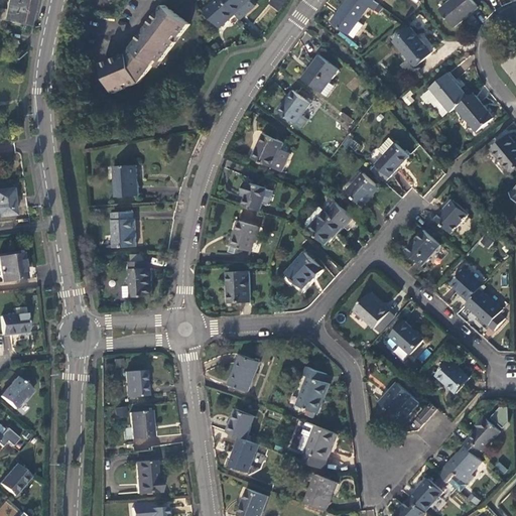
[(6,21),(28,26),(34,0),(7,0),(5,12),(0,10),(0,31),(3,32),(6,21)]
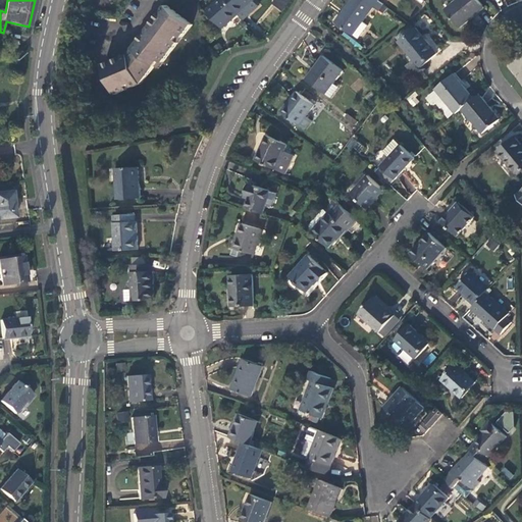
[(218,0),(207,11),(217,22),(221,28),(225,24),(238,14),(224,0),(218,0)]
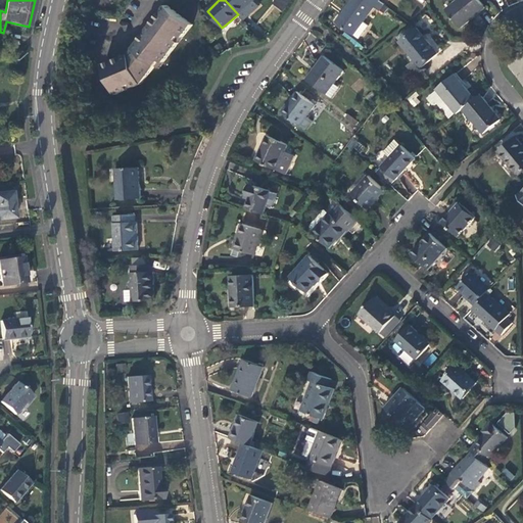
[(252,0),(225,0),(238,14),(243,19),(258,6),(252,0)]
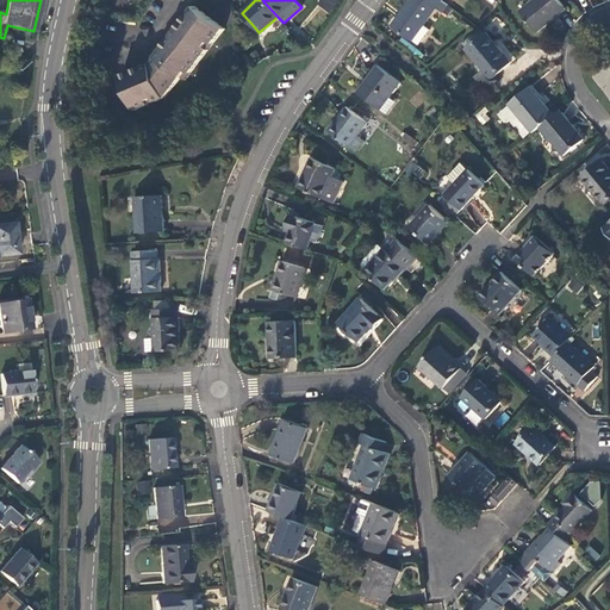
[(318,0),(316,6),(332,13),(337,0),(318,0)]
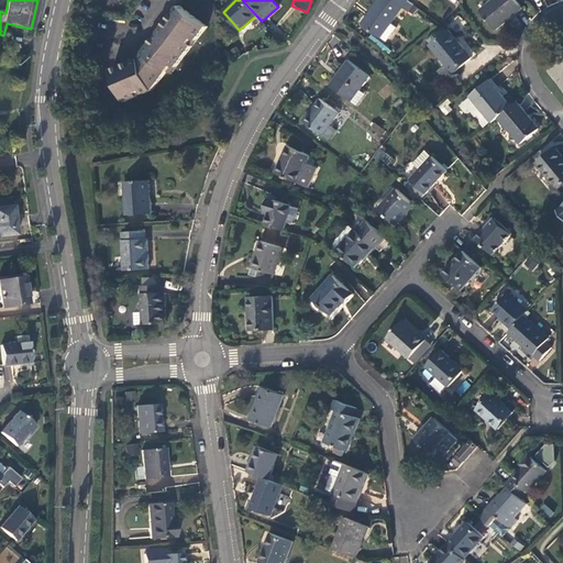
[(406,7),(410,0),(378,0),(362,23),(381,36),(382,35),(386,39),(397,25),(392,22),(404,6),(406,7)]
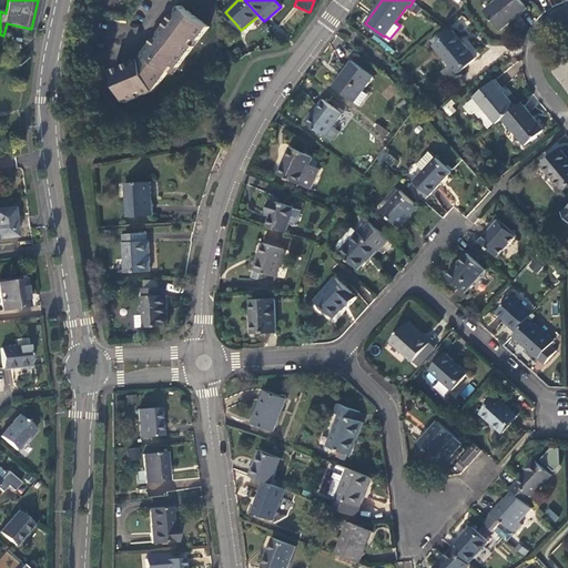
[(527,6),(521,0),(495,0),(485,9),(500,28),(527,6)]
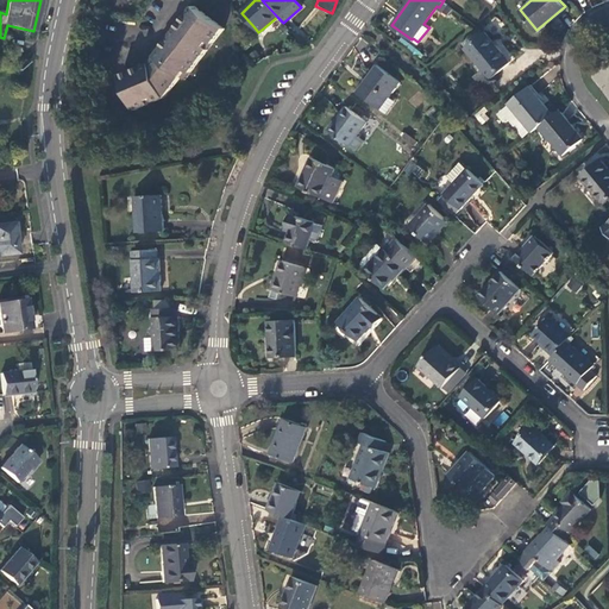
[(133,108),(164,96),(180,75),(183,79),(223,27),(194,5),(154,56),(152,60),(150,61),(145,63),(119,74),(133,108)]
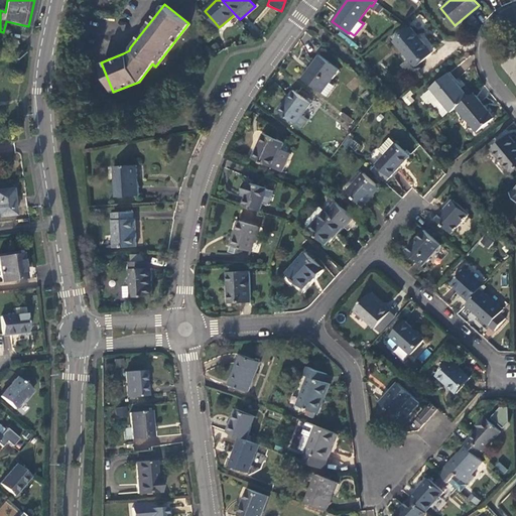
[(431,50),(411,26),(395,39),(415,65),(431,50)]
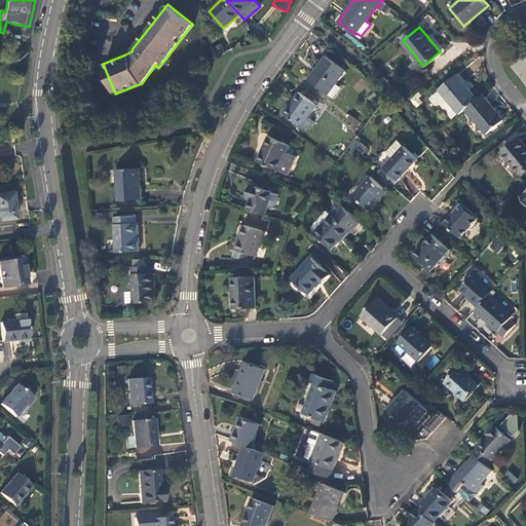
[(345,71),(325,55),(307,79),(328,95),(336,83),(345,71)]
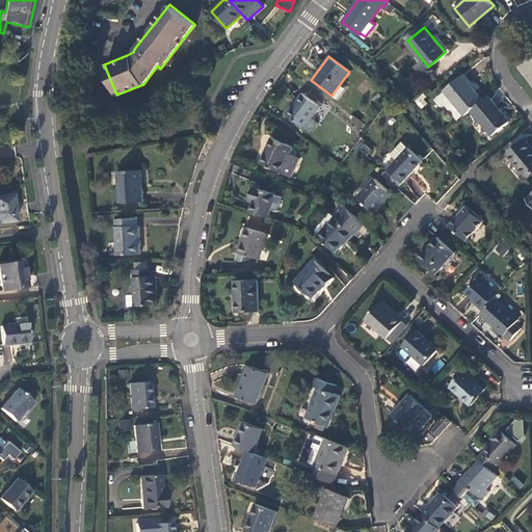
[(445,88),(464,113),(471,109),(483,99),(462,73),(445,88)]
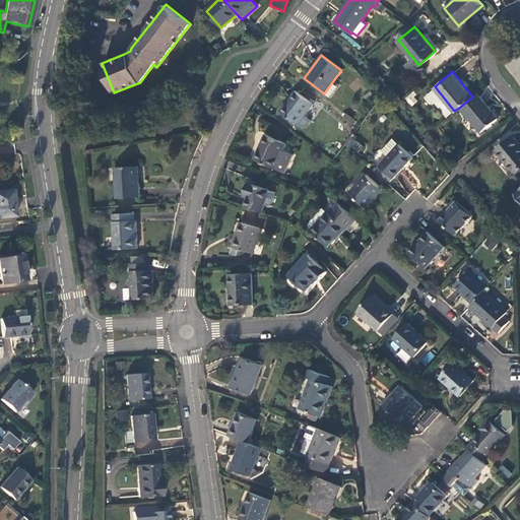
[(337,86),(332,82),(324,93),(329,96),(337,86)]
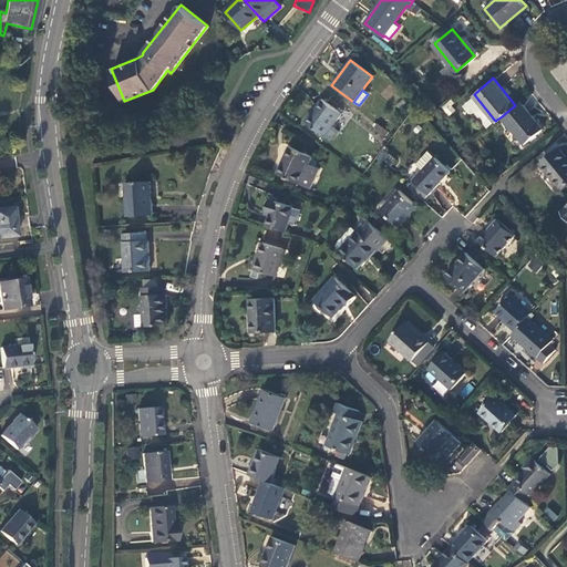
[(340,112),(321,99),(305,121),(331,140),(338,130),(331,124),(340,112)]
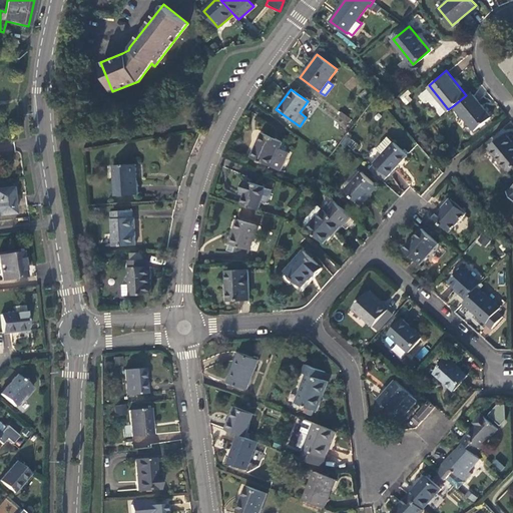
[(400,95),(405,104),(413,100),(408,91),(400,95)]
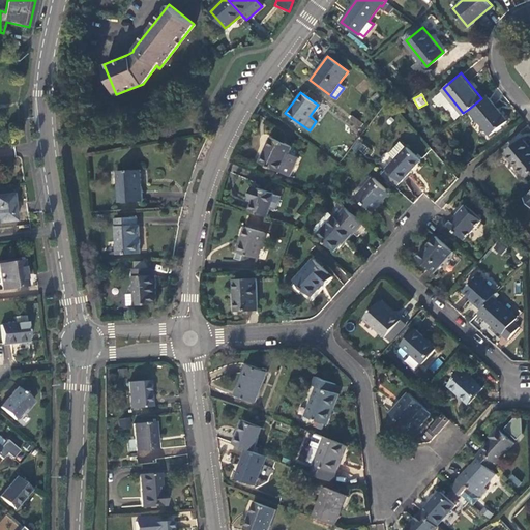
[(507,119),(487,94),(481,98),(469,109),(490,134),(507,119)]
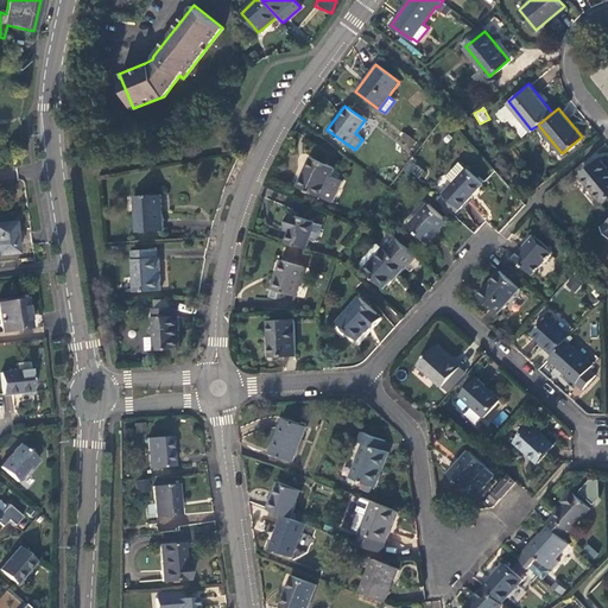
[(410,151),(417,141),(404,132),(397,140),(410,151)]
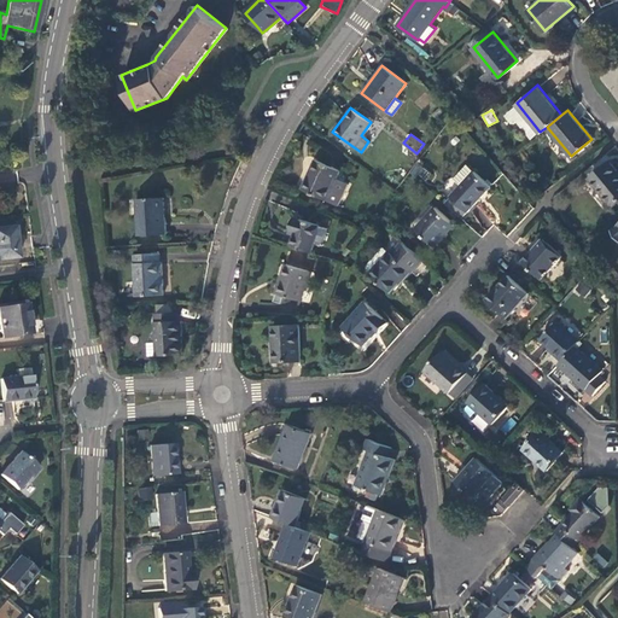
[(303,188),(339,204),(349,184),(338,178),(342,170),(318,158),(303,188)]
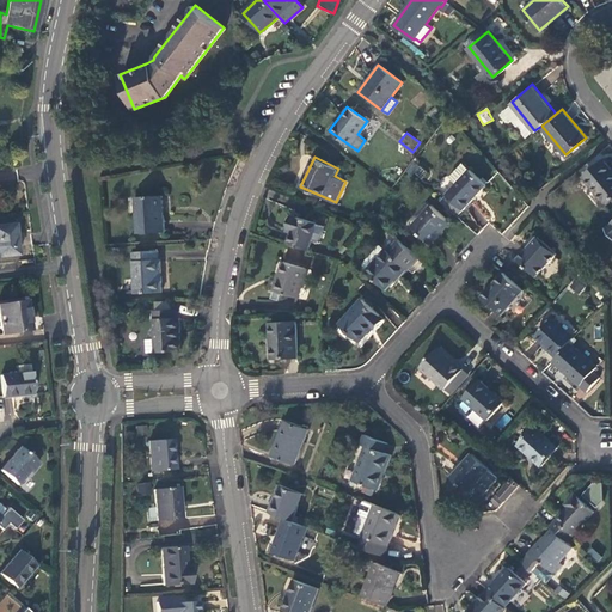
[(611,169),(604,159),(585,175),(606,202),(611,197),(611,169)]
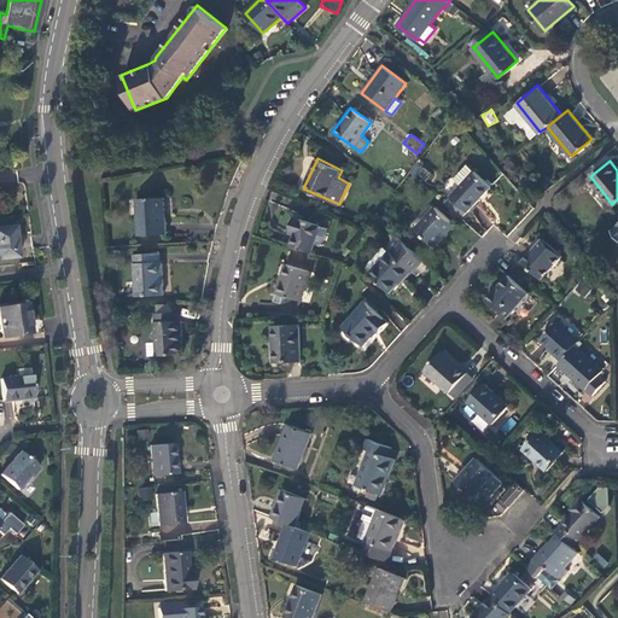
[(461,184),(444,202),(460,217),(490,185),(466,163),(454,176),(461,184)]
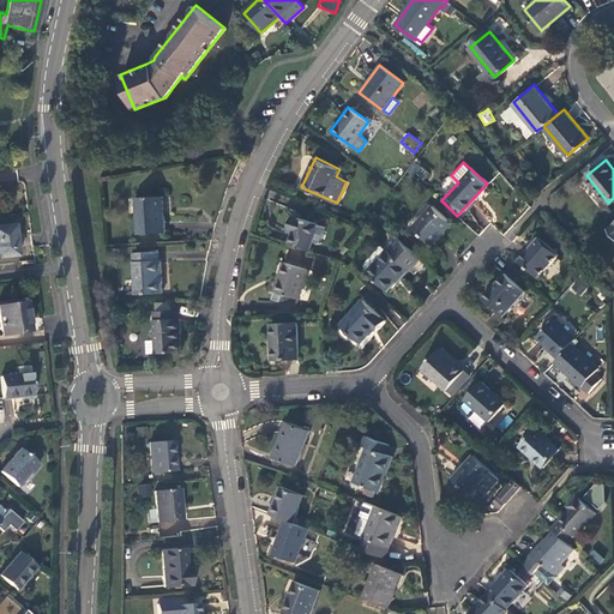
[(162,194),(134,197),(137,233),(164,232),(162,194)]
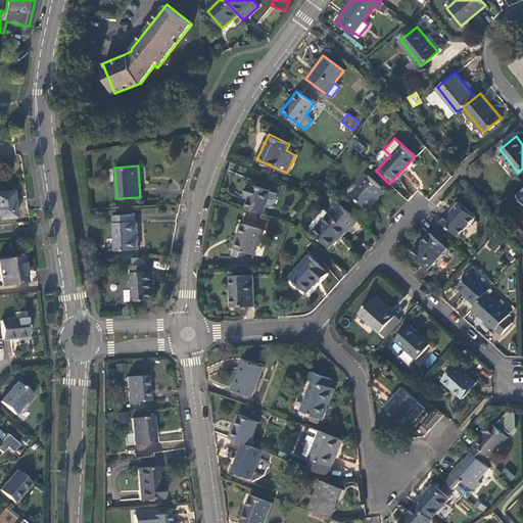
[(384,189),(369,175),(352,193),(368,207),(384,189)]
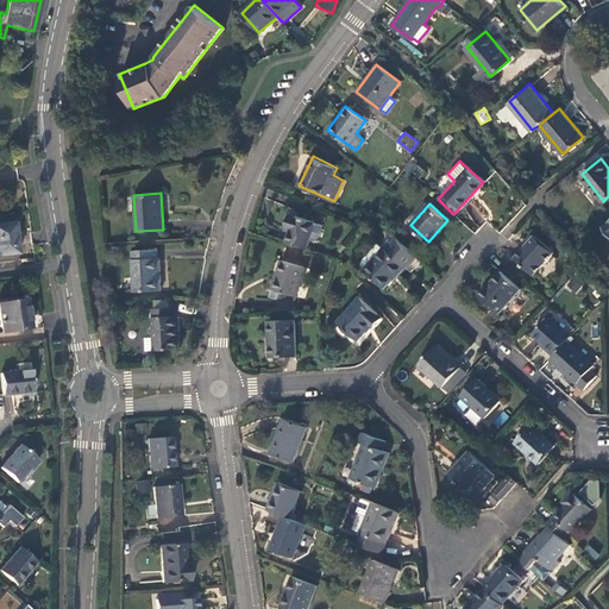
[(292,227),(287,243),(307,248),(309,239),(319,242),(324,224),(289,213),(286,226),(292,227)]
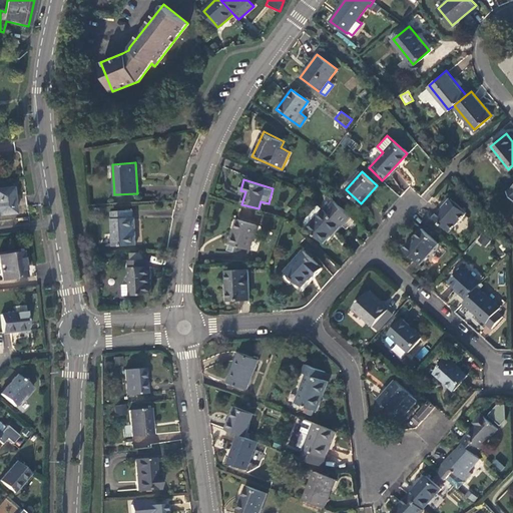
[(12,187),(0,188),(0,214),(15,213),(12,187)]
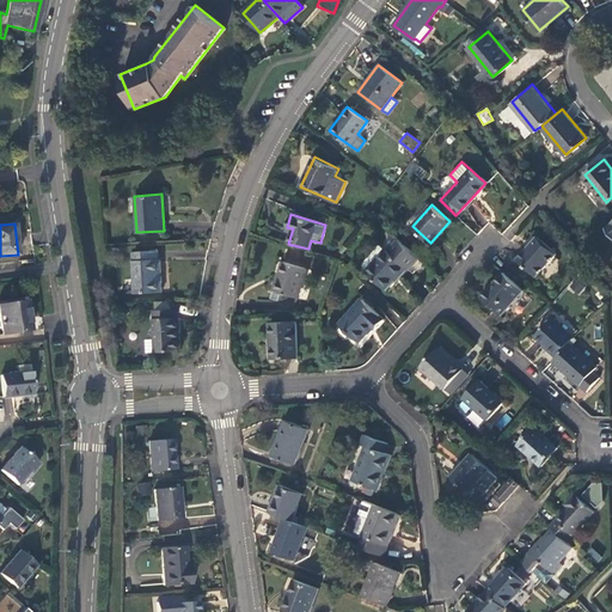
[(557,252),(538,236),(518,257),(537,275),(557,252)]
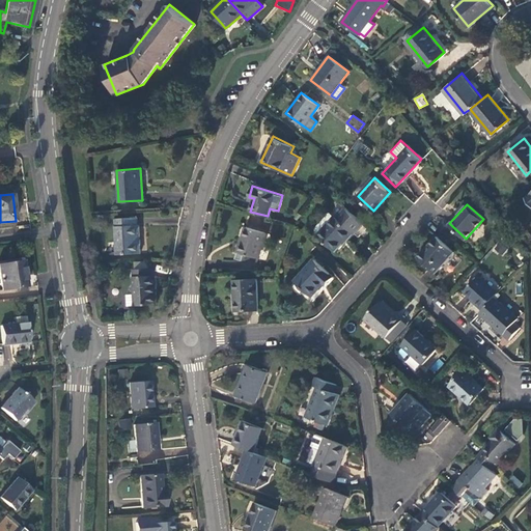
[(312,228),(335,250),(346,236),(347,238),(353,232),(354,232),(363,223),(344,206),(336,216),(335,215),(330,210),(312,228)]
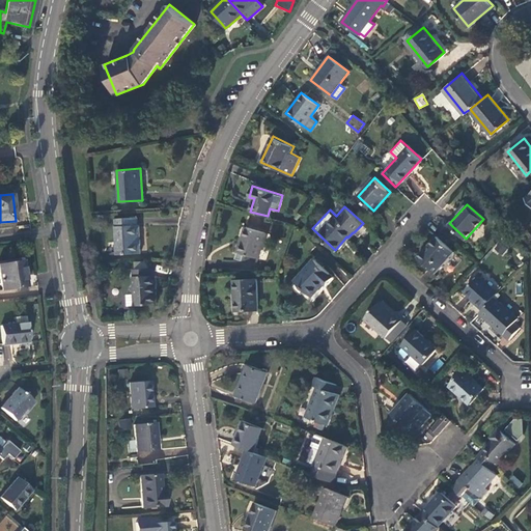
[(141,253),(140,225),(138,225),(138,217),(117,218),(117,225),(117,254),(141,253)]
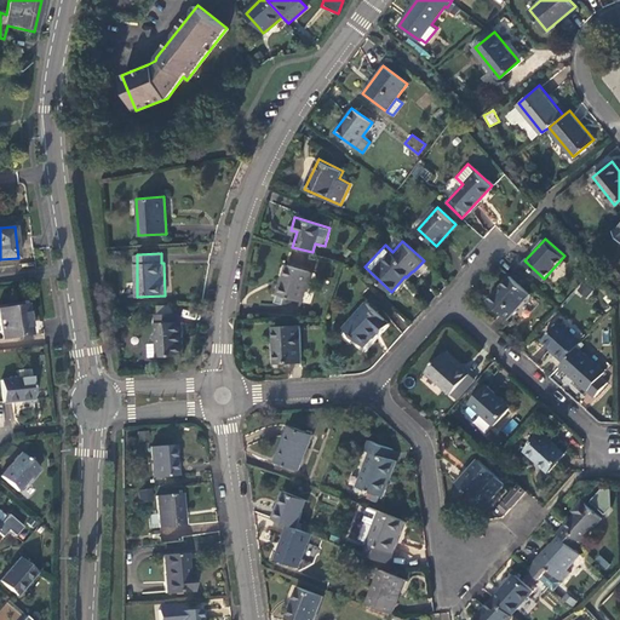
[(302,300),(310,271),(288,265),(283,283),(281,283),(277,294),(302,300)]
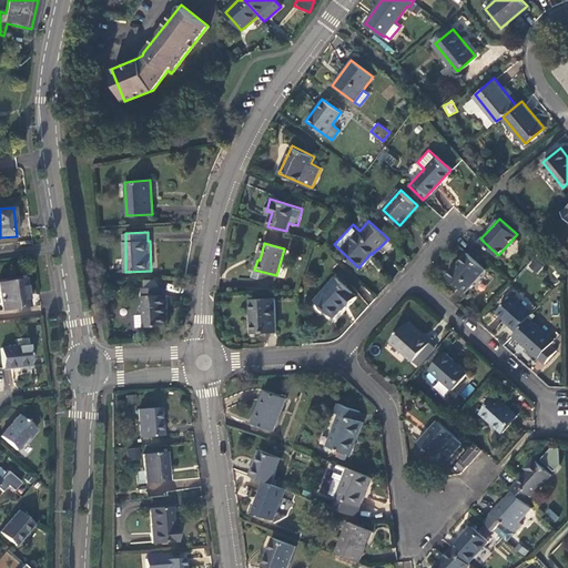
[(486,269),(467,252),(447,274),(466,291),(486,269)]
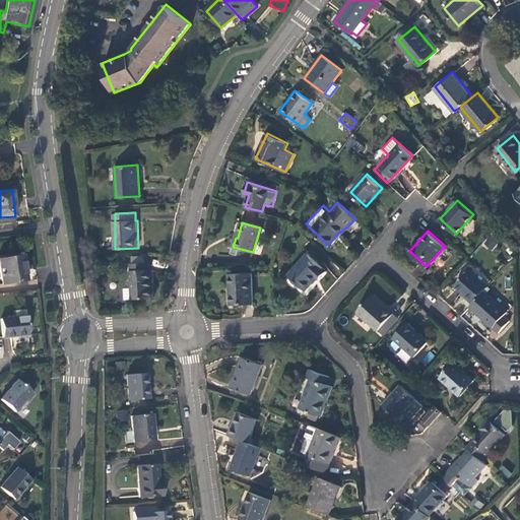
[(493,250),(498,242),(488,237),(483,244),(493,250)]
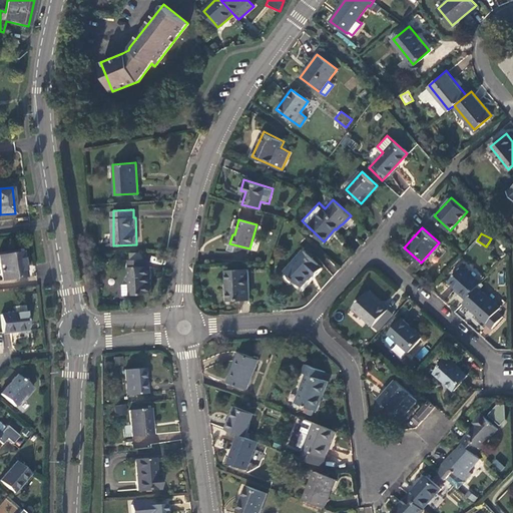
[(321,268),(303,250),(285,271),(301,286),(313,274),(314,275),(321,268)]
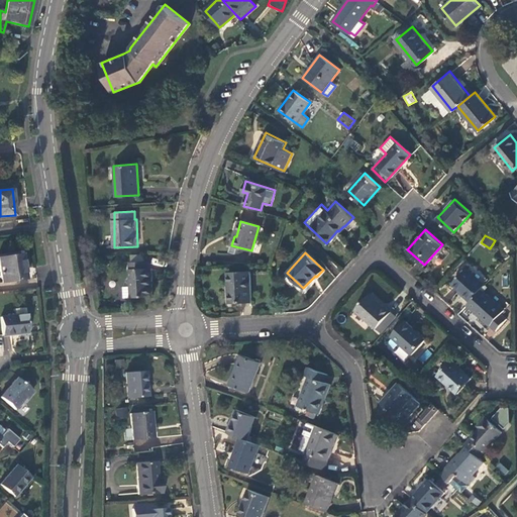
[(21,253),(0,256),(0,282),(24,279),(21,253)]
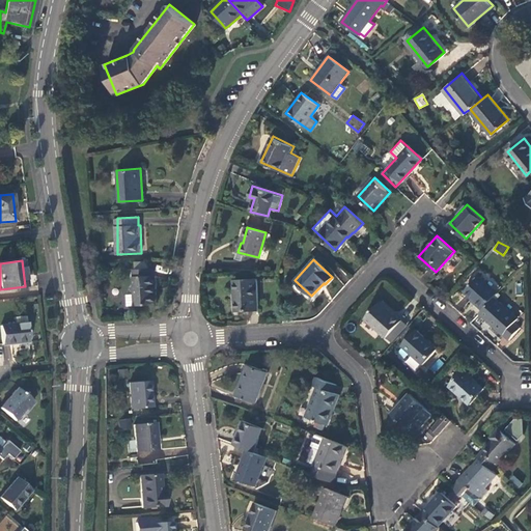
[(131,305),(136,305),(158,304),(156,275),(154,275),(154,268),(150,268),(137,269),(134,269),(135,294),(130,294),(128,297),(128,303),(131,305)]
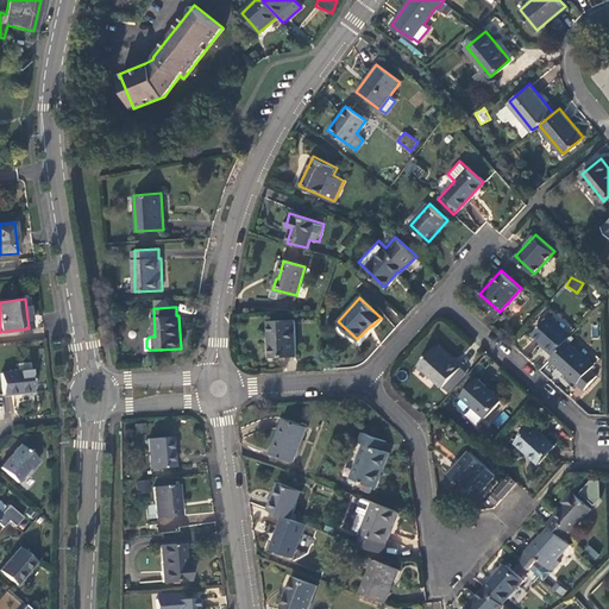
[(546,346),(553,353),(566,339),(570,334),(548,315),(534,332),(547,345),(546,346)]
